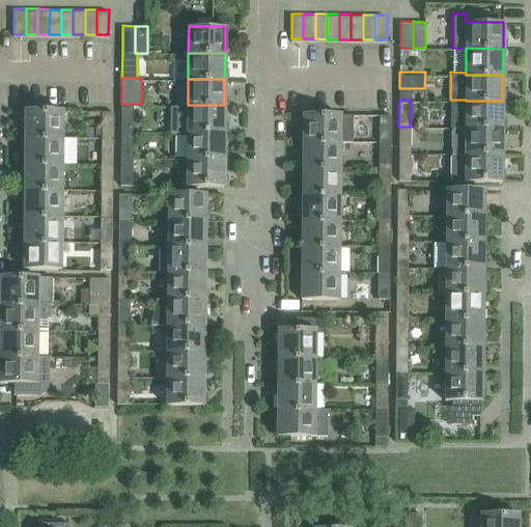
[(502,127),(502,101),(466,101),(466,100),(451,100),(452,127),(465,127),(502,127)]
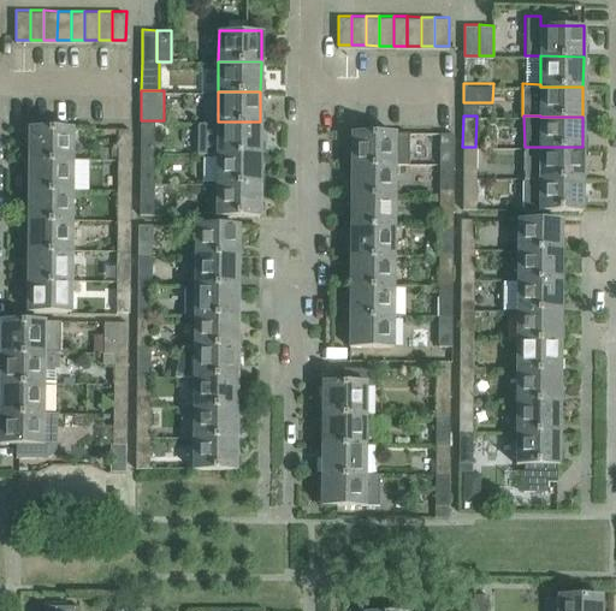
[(141,120),(141,140),(154,140),(154,120),(141,120)]
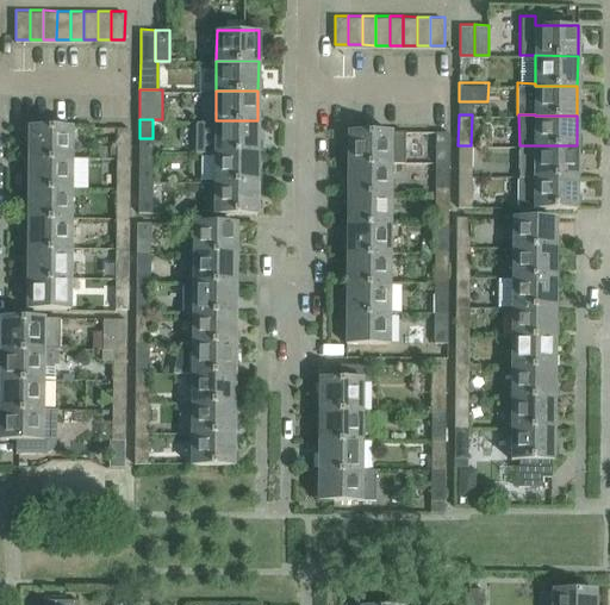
[(257,150),(257,120),(216,120),(195,120),(195,150),(216,150),(257,150)]
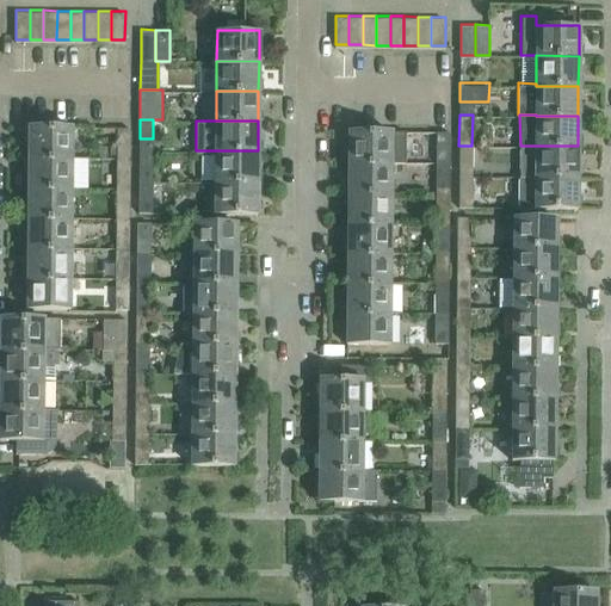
[(72,155),(72,125),(72,124),(30,124),(29,154),(72,155)]
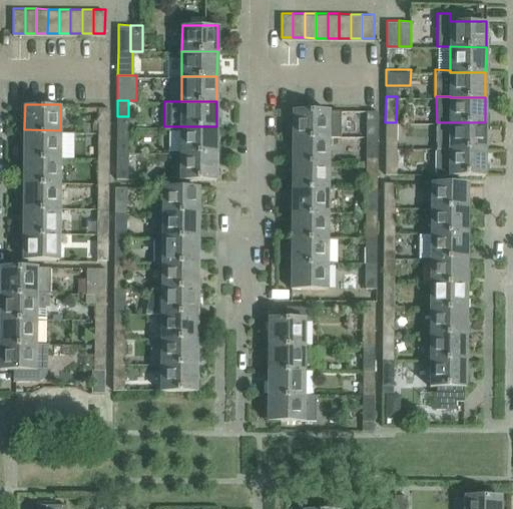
[(109,130),(110,105),(99,105),(98,130),(109,130)]
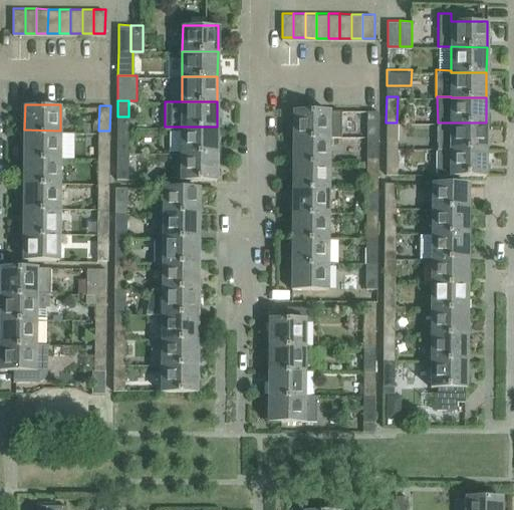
[(329,109),(293,109),(292,135),(340,136),(341,110),(329,109)]
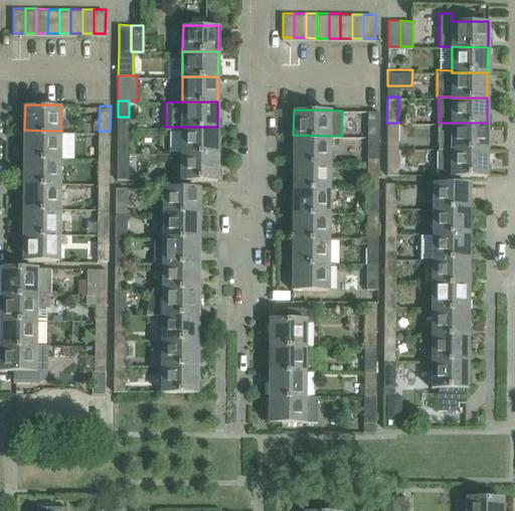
[(368,121),(367,136),(379,137),(379,121),(368,121)]
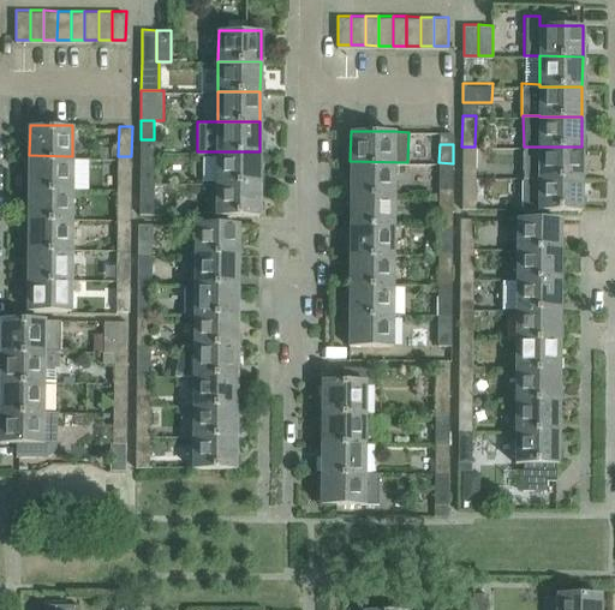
[(475,177),(475,147),(461,147),(461,177),(475,177)]
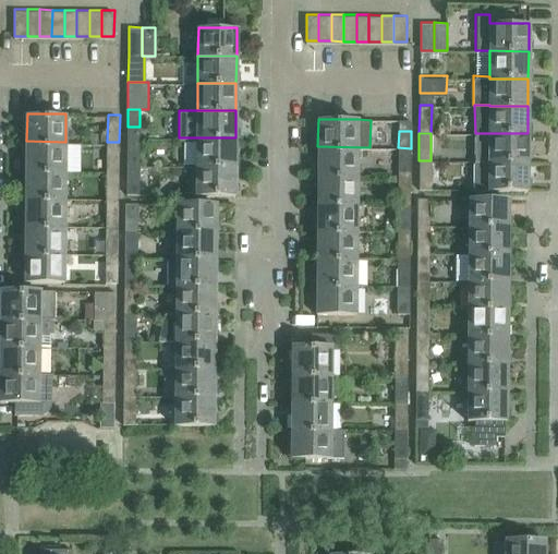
[(528,161),(528,133),(488,133),(475,133),(475,160),(488,160),(528,161)]
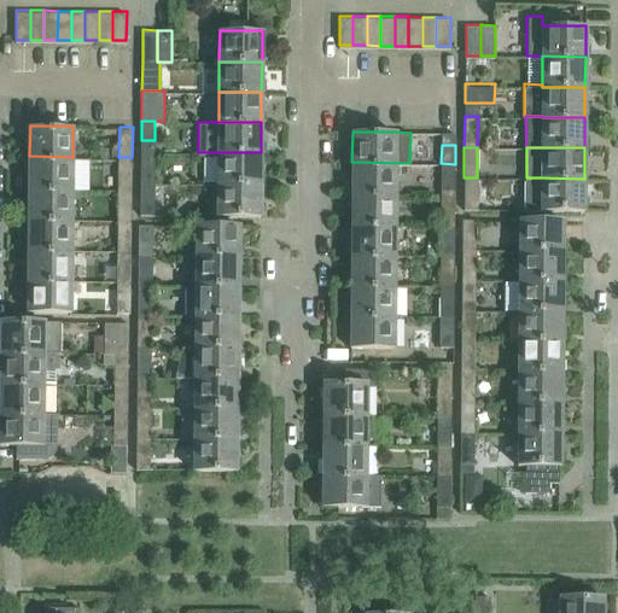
[(141,151),(141,170),(155,170),(155,151),(141,151)]
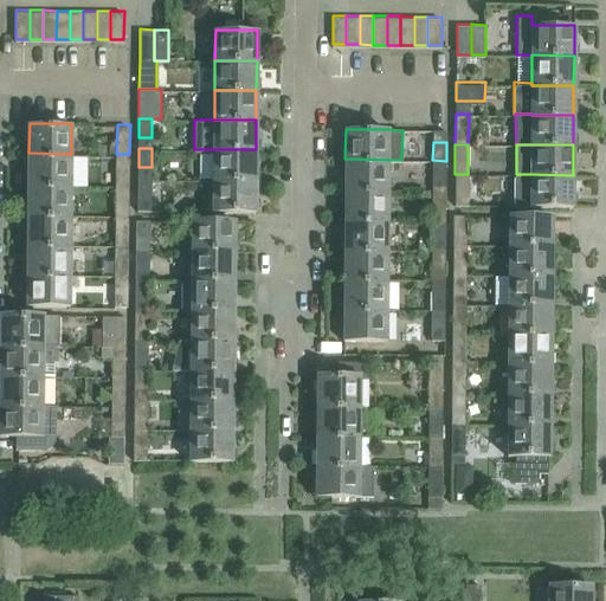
[(256,179),(256,149),(214,149),(213,179),(256,179)]
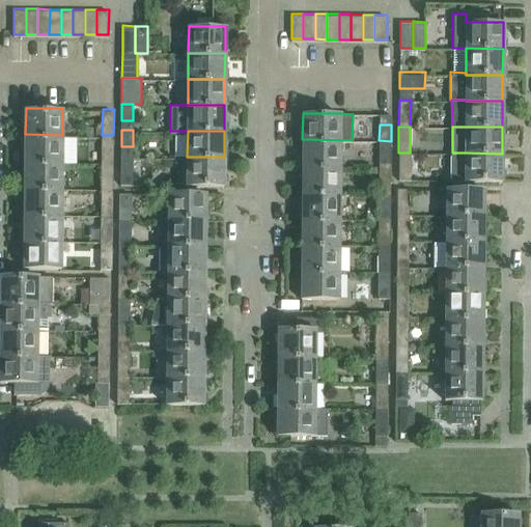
[(62,161),(62,135),(25,134),(25,161),(62,161)]
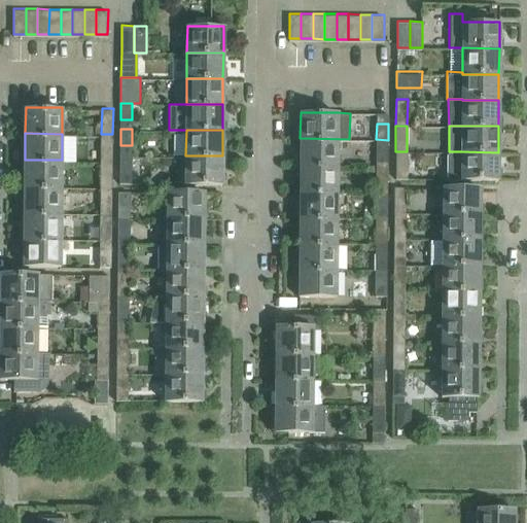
[(112,161),(112,134),(101,134),(101,160),(112,161)]
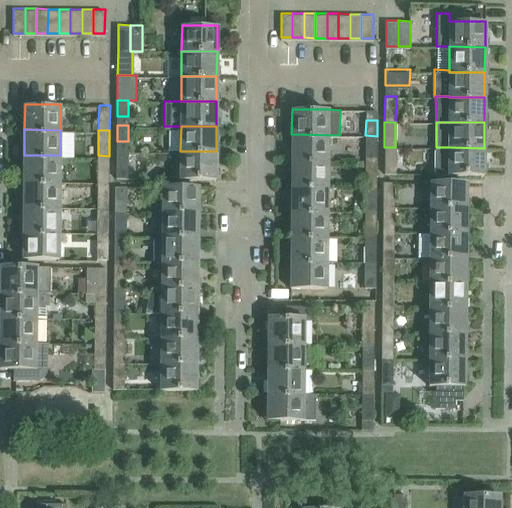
[(339,135),(291,134),(291,160),(327,160),(328,135),(339,135)]
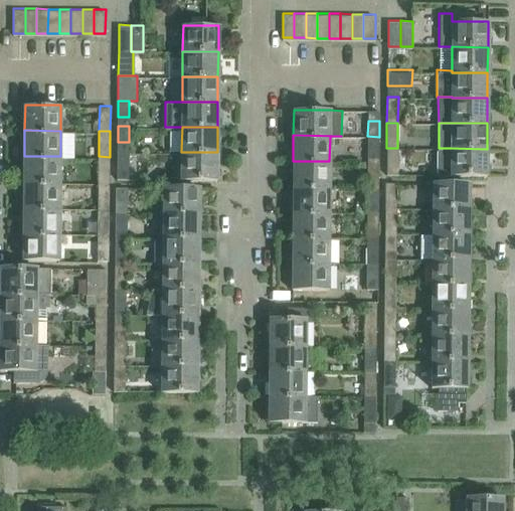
[(367,146),(367,162),(378,162),(379,146),(367,146)]
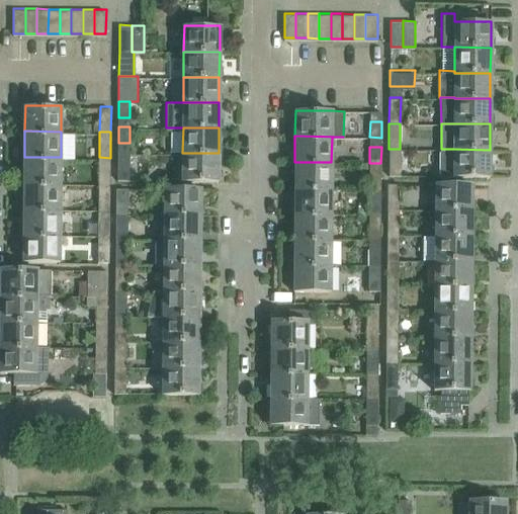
[(389,149),(389,165),(400,165),(400,149),(389,149)]
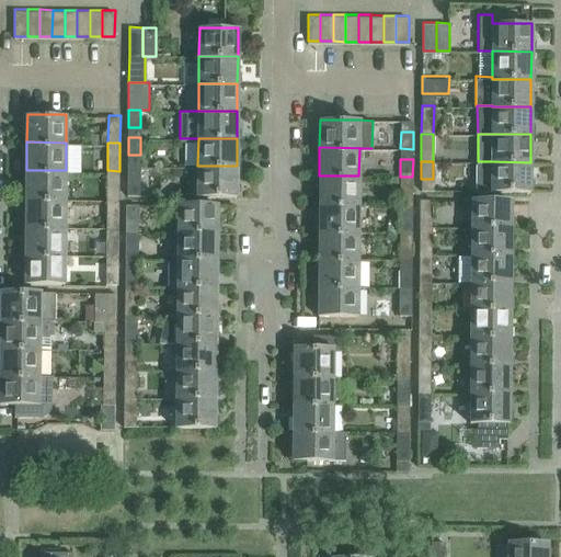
[(530,191),(530,162),(491,161),(478,161),(478,190),(530,191)]
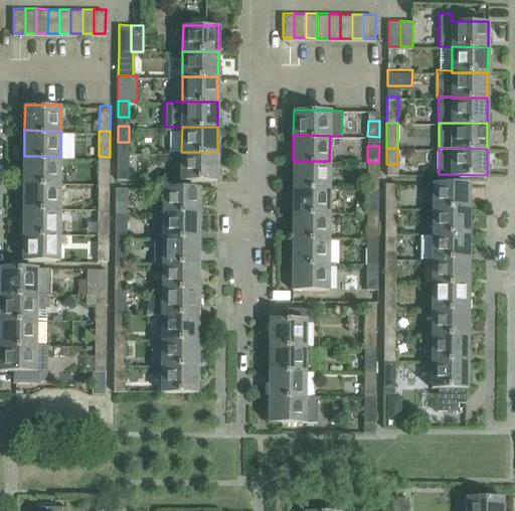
[(118,151),(118,167),(128,167),(129,151),(118,151)]
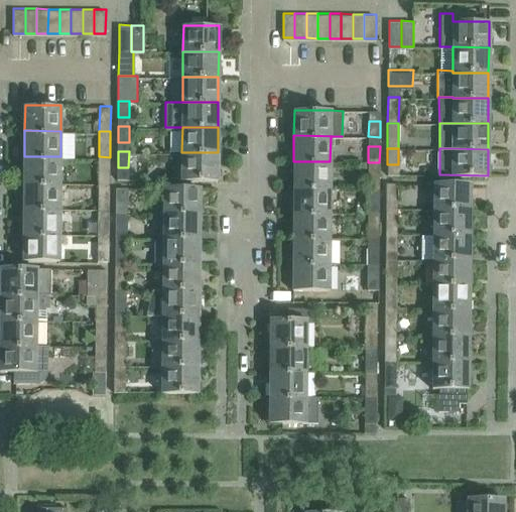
[(217,178),(218,152),(181,152),(181,177),(217,178)]
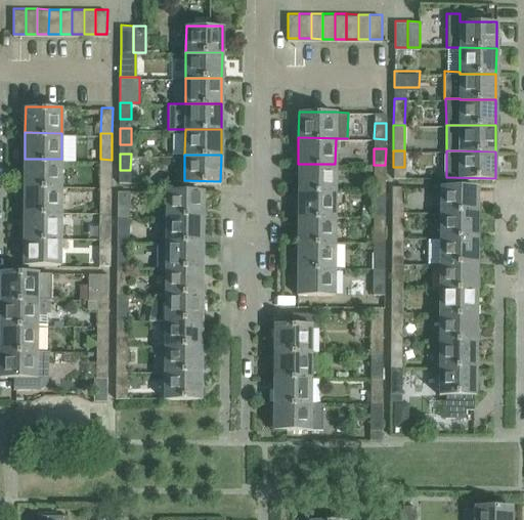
[(61,184),(61,159),(25,159),(25,184),(61,184)]
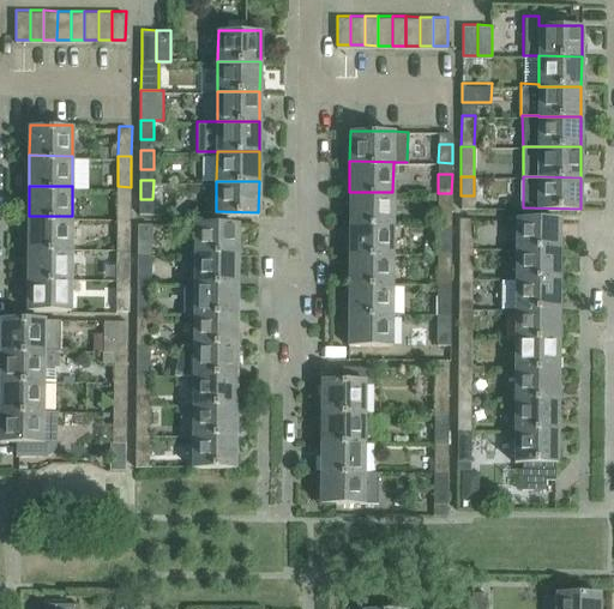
[(131,217),(131,187),(118,186),(118,217),(131,217)]
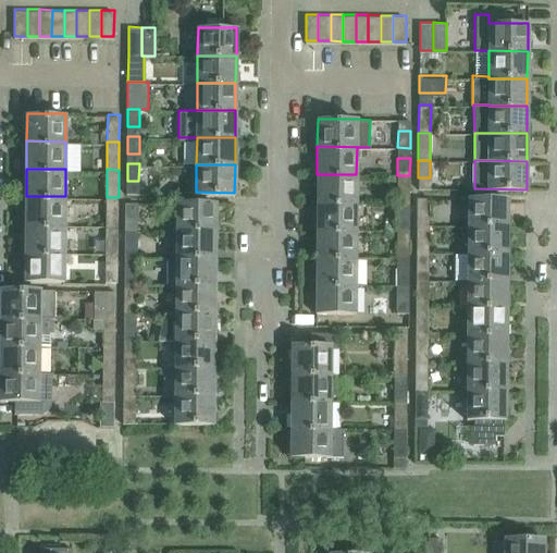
[(356,201),(356,174),(317,174),(317,201),(356,201)]
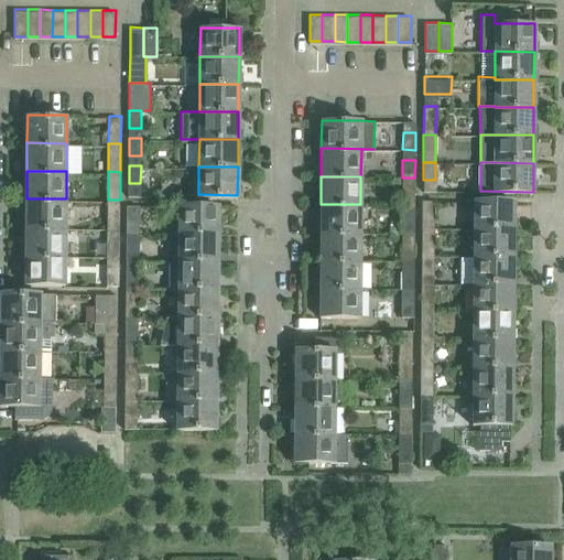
[(402,187),(402,205),(414,205),(414,187),(402,187)]
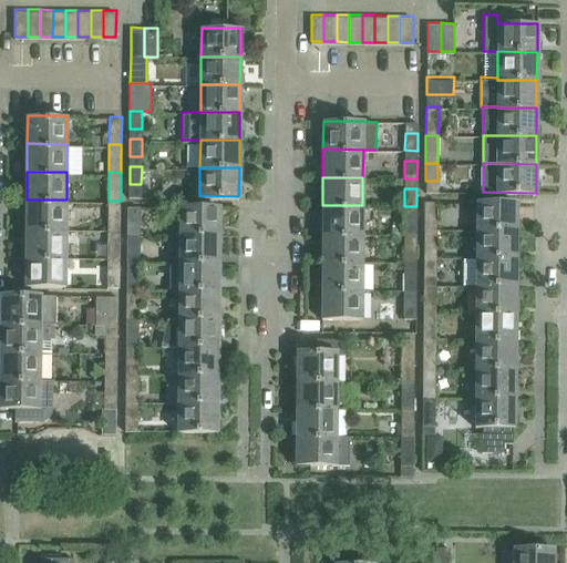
[(65,227),(66,200),(27,200),(27,227),(65,227)]
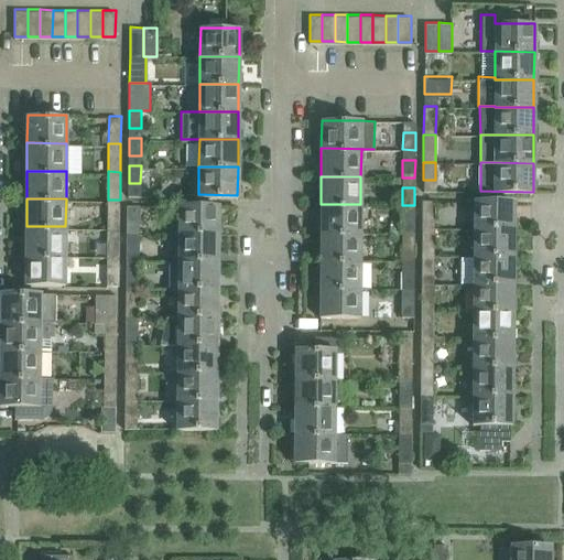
[(422,200),(422,217),(434,217),(434,201),(422,200)]
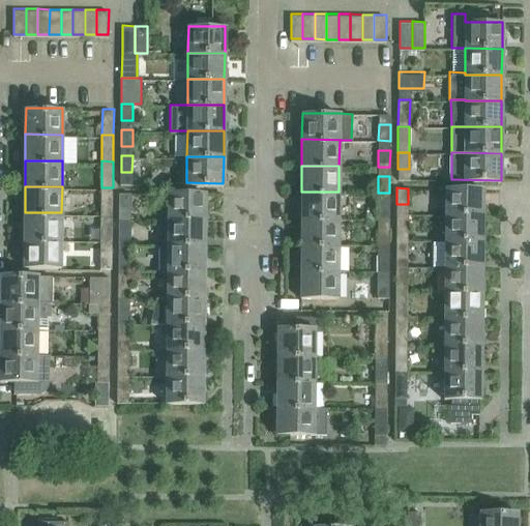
[(446,188),(446,214),(482,215),(482,188),(446,188)]
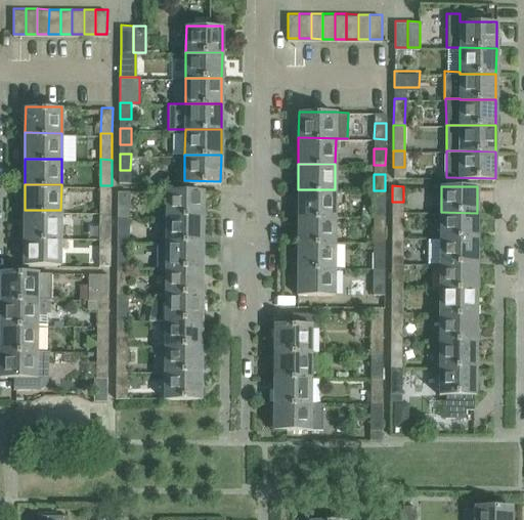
[(119,188),(118,214),(129,214),(130,188),(119,188)]
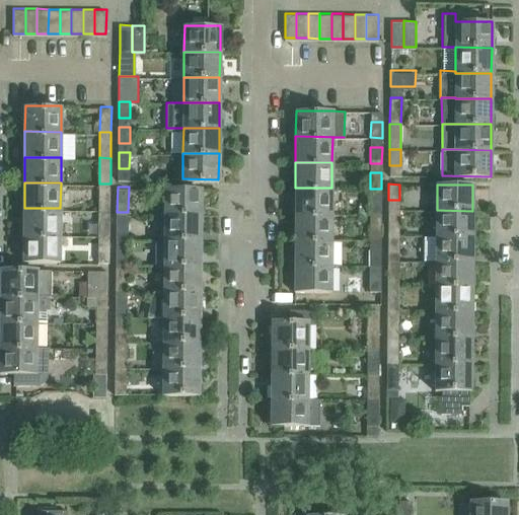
[(165,187),(165,212),(201,213),(202,187),(165,187)]
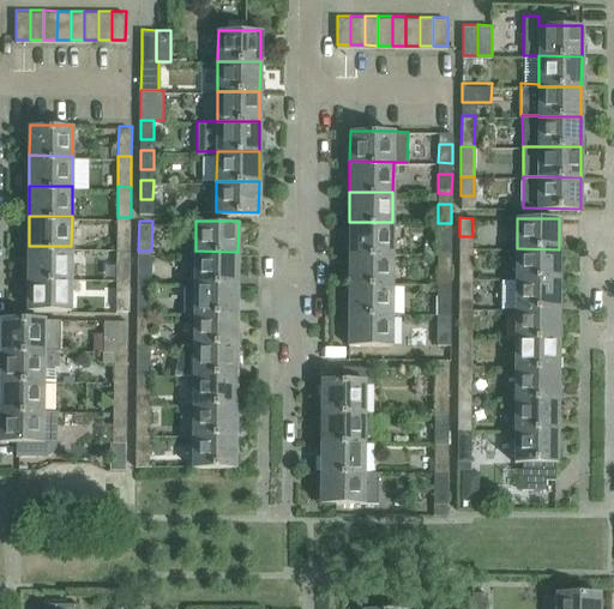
[(392,252),(392,222),(349,222),(348,252),(392,252)]
